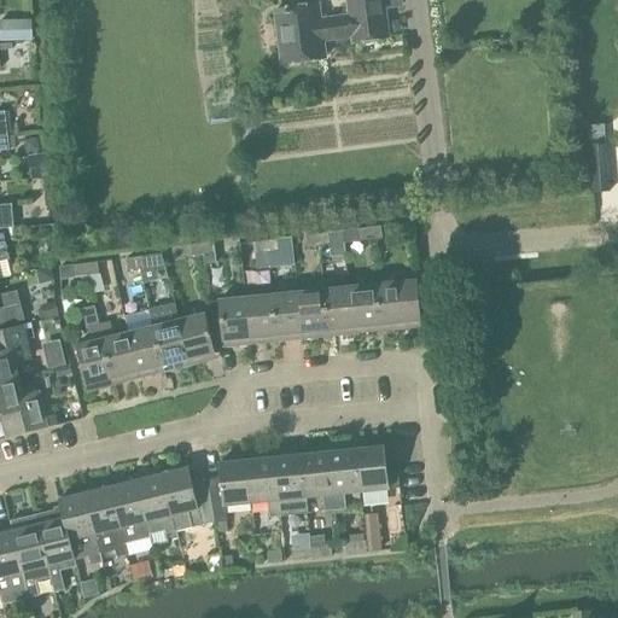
[(350,0),(353,17),(355,38),(356,42),(390,39),(386,10),(403,9),(401,0),(350,0)]
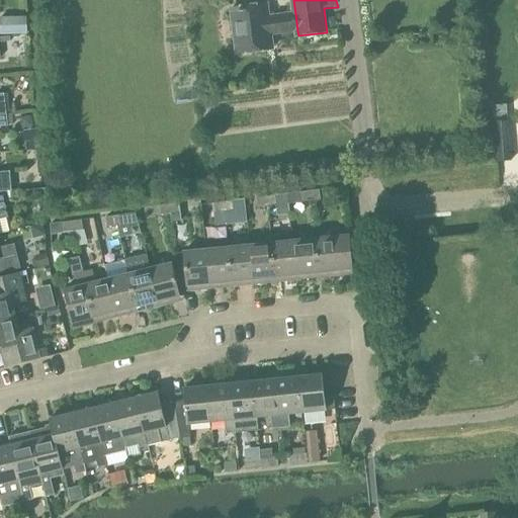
[(297,31),(295,14),(271,17),(270,4),(233,9),(238,48),(256,45),(256,51),(275,49),(273,31),(282,30),(283,33),(297,31)]
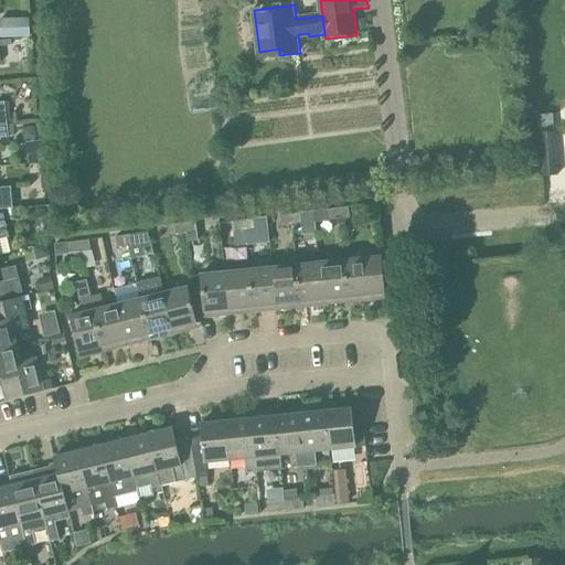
[(28,18),(0,18),(0,30),(0,36),(29,36),(28,18)]
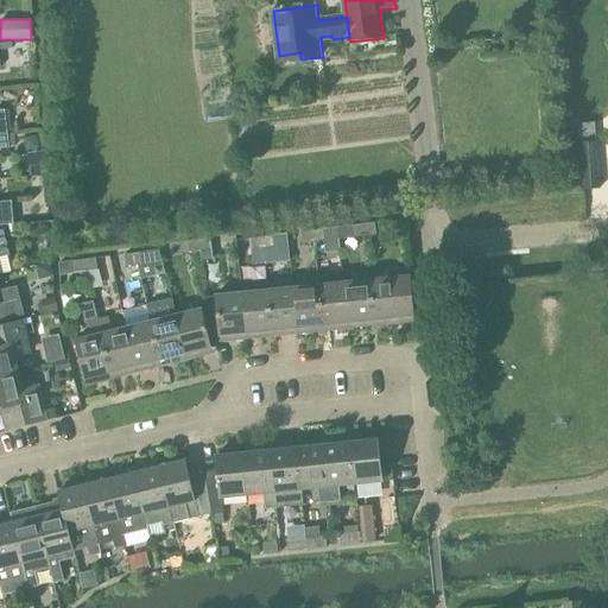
[(0,149),(11,147),(8,135),(0,135),(0,149)]
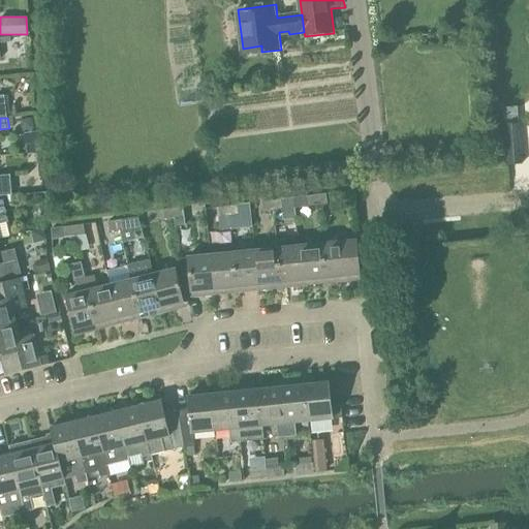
[(504,125),(507,166),(519,165),(523,164),(520,123),(519,123),(504,125)]
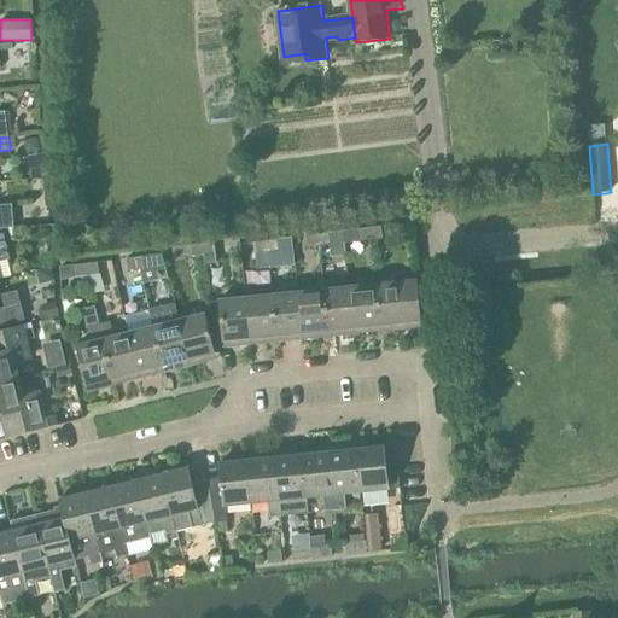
[(46,155),(29,157),(33,182),(48,180),(46,155)]
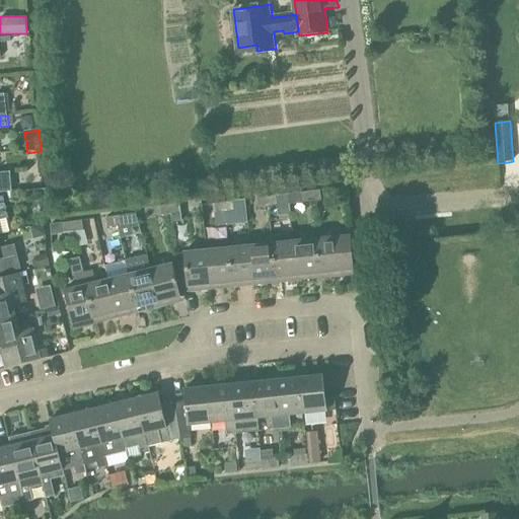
[(0,192),(13,192),(10,171),(0,172),(0,192)]
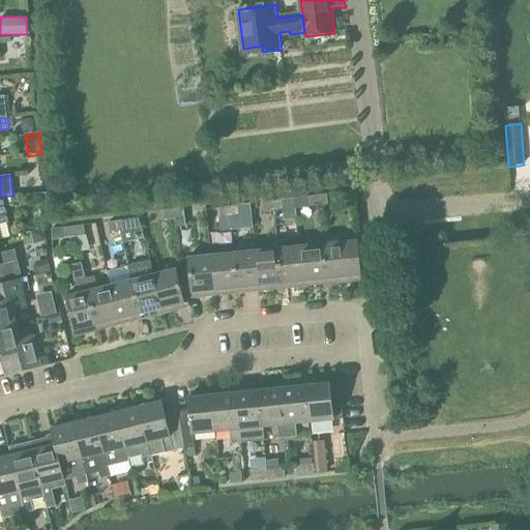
[(318,195),(319,205),(329,204),(328,194),(318,195)]
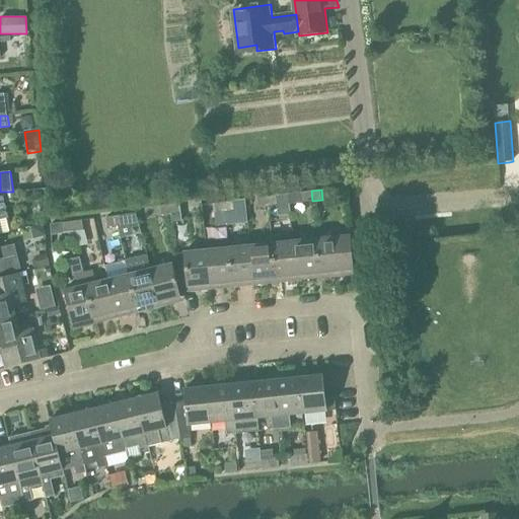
[(302,202),(312,201),(311,191),(301,192),(302,202)]
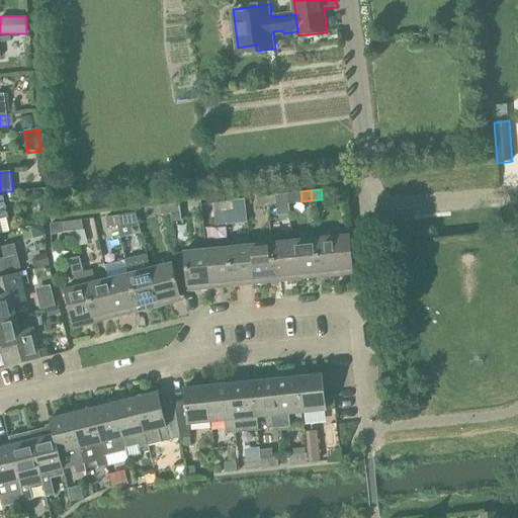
[(278,205),(289,203),(288,193),(277,195),(278,205)]
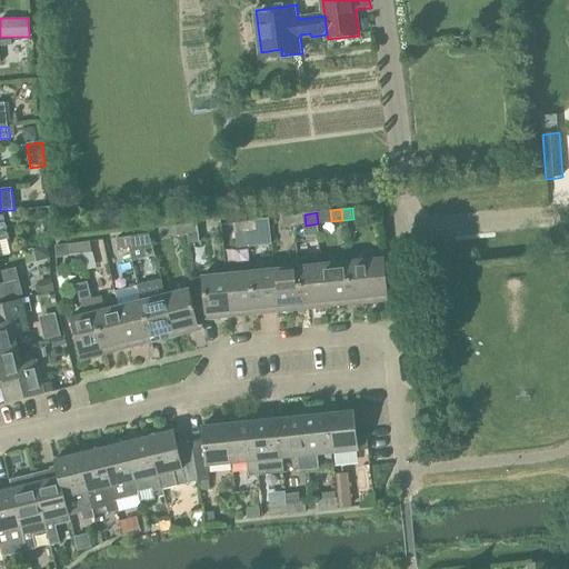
[(0,241),(10,239),(5,215),(0,215),(0,241)]
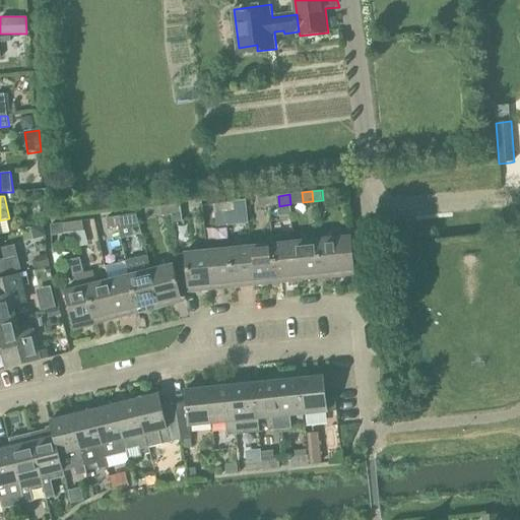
[(278,196),(268,197),(269,207),(279,206),(278,196)]
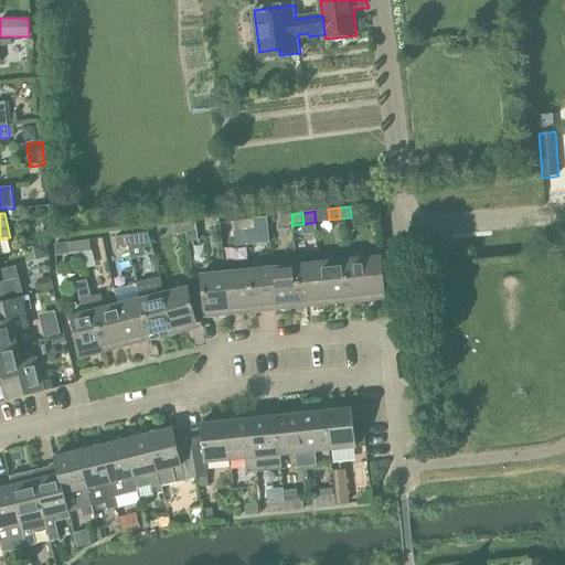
[(291,214),(280,215),(281,226),(292,225),(291,214)]
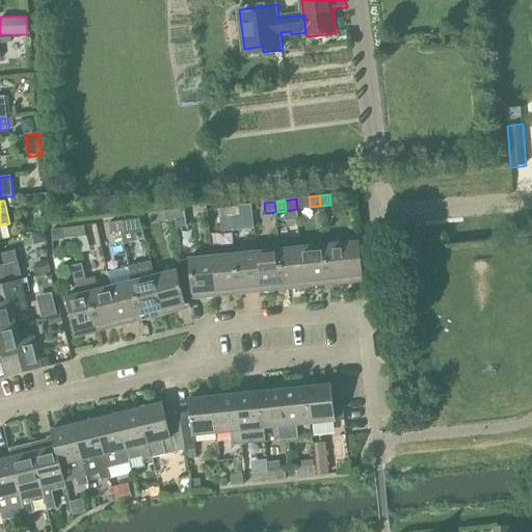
[(241,216),(240,206),(230,207),(231,218),(241,216)]
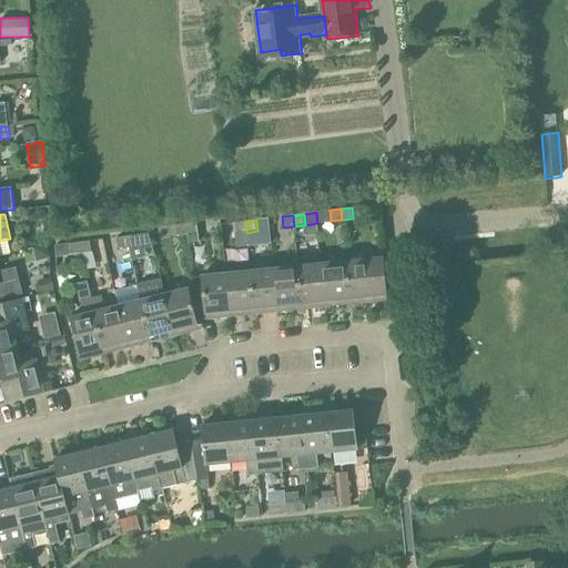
[(236,234),(246,233),(245,221),(235,222),(234,222),(236,234)]
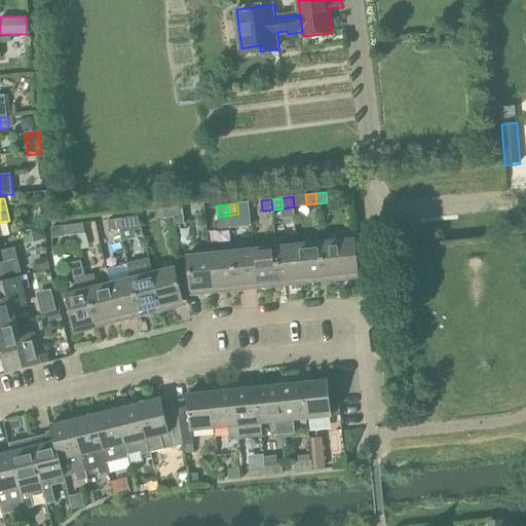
[(184,217),(183,205),(173,208),(174,218),(184,217)]
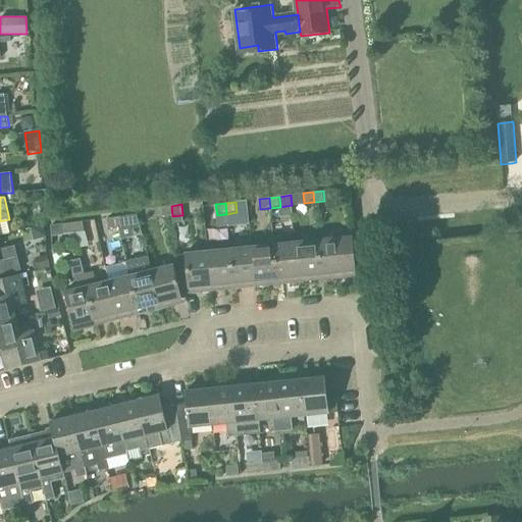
[(171,216),(172,216),(171,206),(161,207),(163,217),(171,216)]
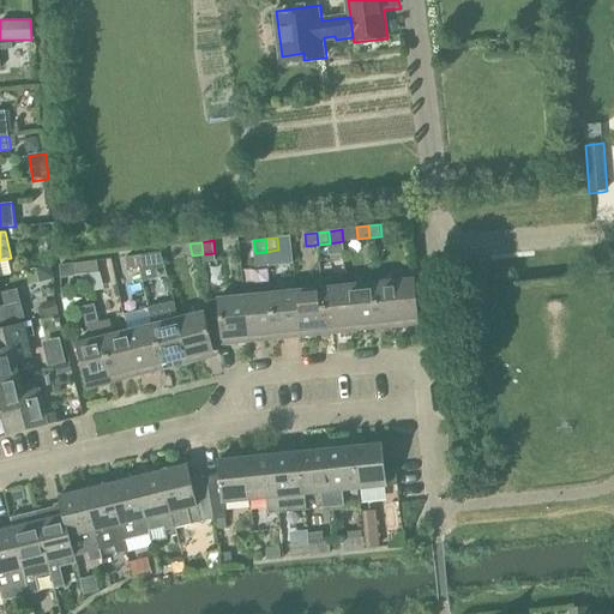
[(280,260),(278,250),(266,252),(268,262),(280,260)]
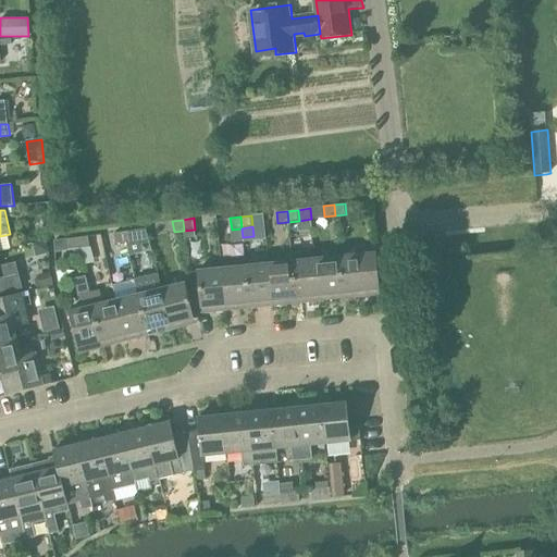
[(125,232),(126,243),(137,242),(136,231),(125,232)]
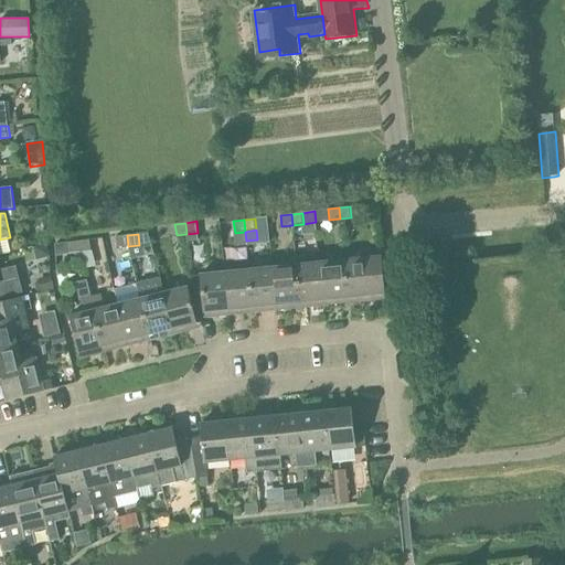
[(118,247),(128,246),(127,235),(117,236),(118,247)]
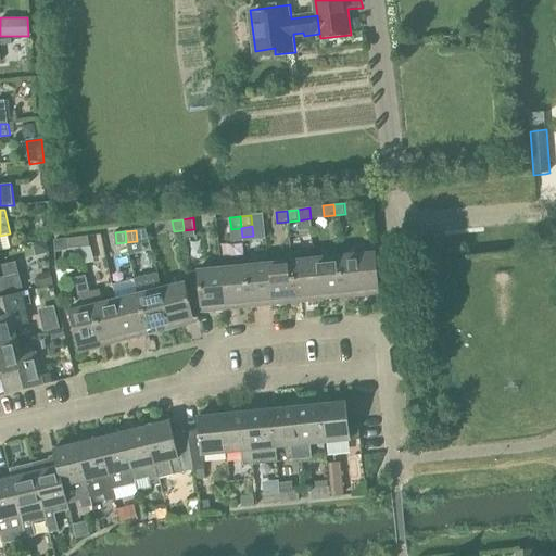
[(78,238),(79,249),(90,247),(89,236),(78,238)]
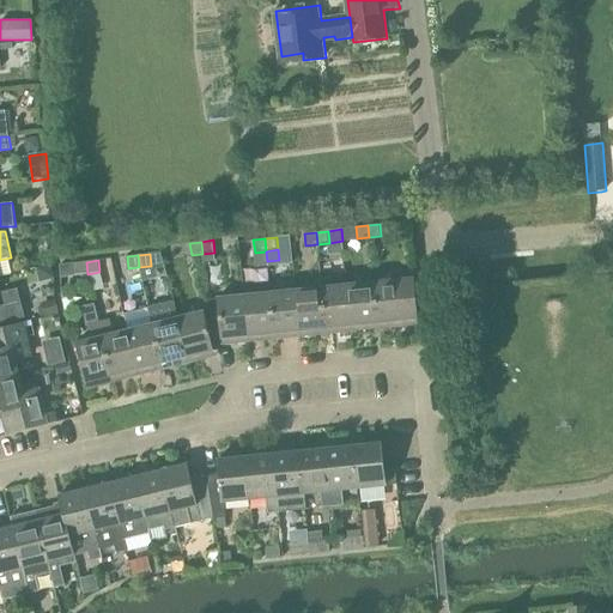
[(77,275),(87,274),(86,262),(74,263),(77,275)]
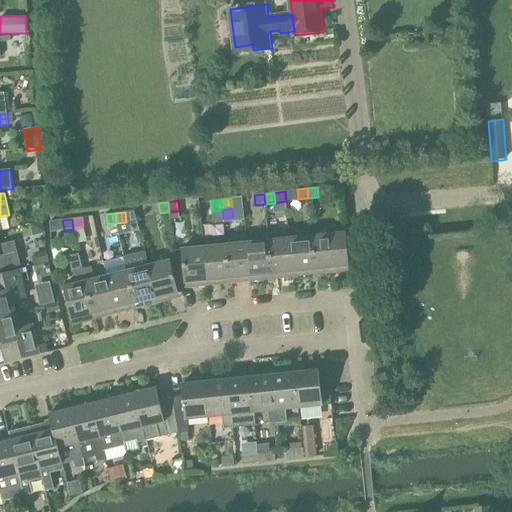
[(276,232),(268,232),(269,240),(272,273),(281,272),(282,277),(294,276),(294,271),(290,238),(277,239),(276,232)]
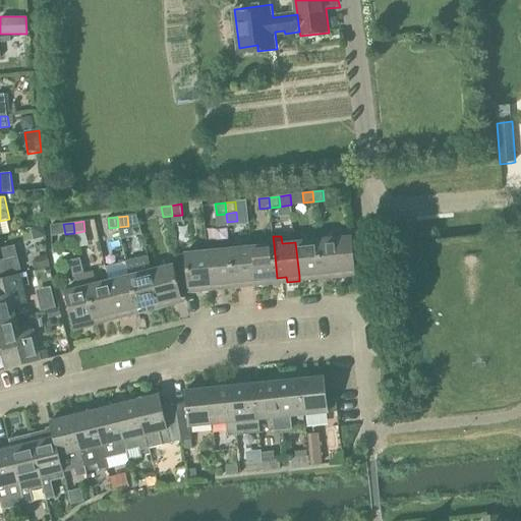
[(353,236),(317,240),(321,274),(330,273),(331,278),(357,275),(356,270),(353,236)]
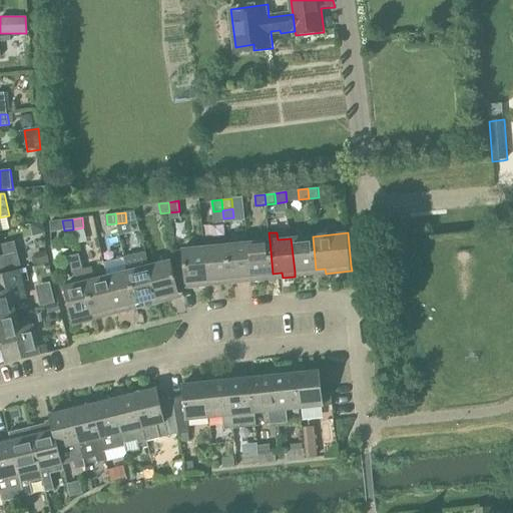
[(313,236),(291,238),(295,272),(295,277),(308,276),(307,271),(316,270),(313,236)]
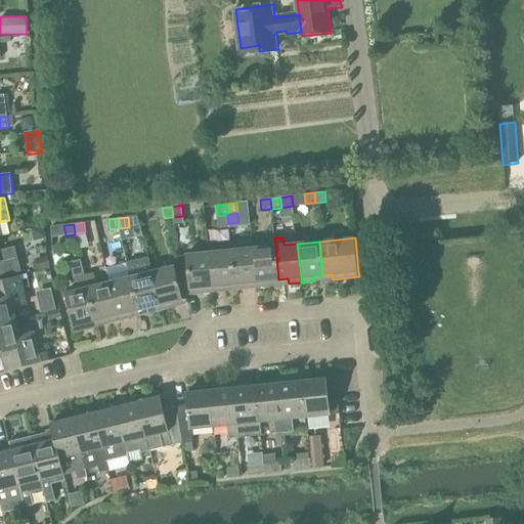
[(275,246),(253,248),(257,281),(257,287),(269,286),(269,280),(278,279),(275,246)]
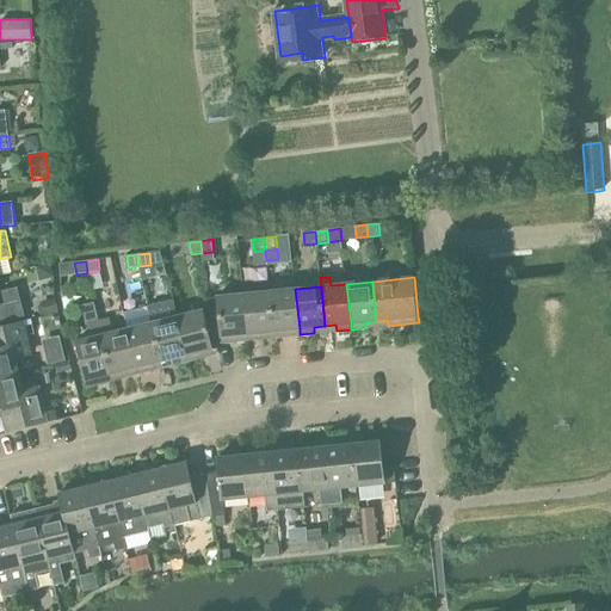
[(0,322),(25,316),(18,288),(0,291),(0,322)]
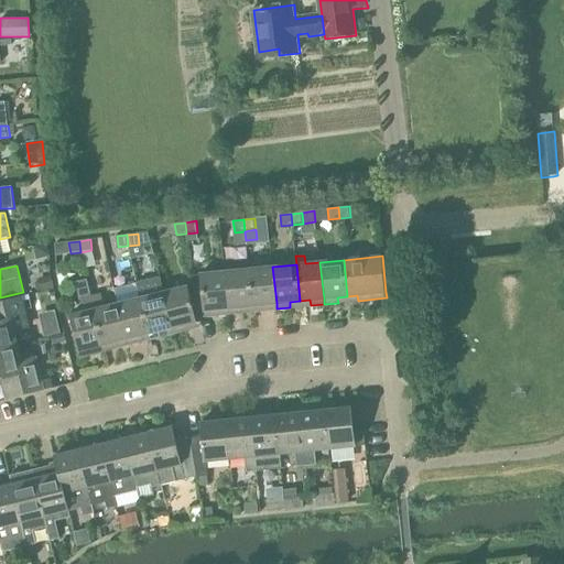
[(272,267),(249,269),(252,306),(262,305),(263,311),(277,308),(277,303),(272,267)]
